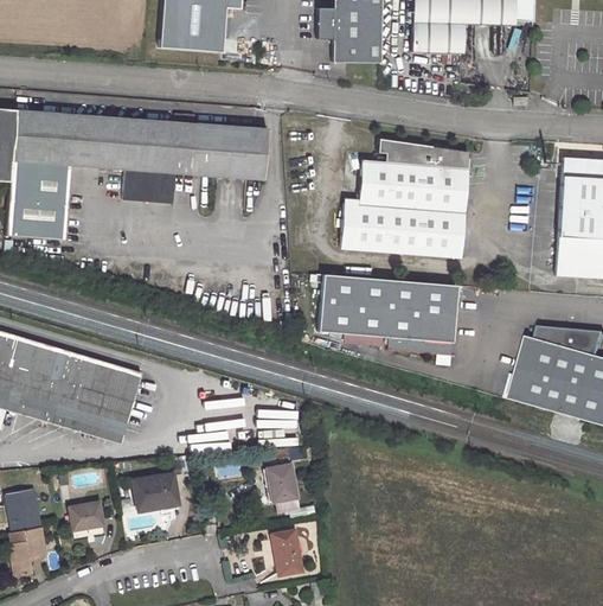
[(164,0),(160,46),(223,52),(226,7),(241,8),(241,0),(164,0)]
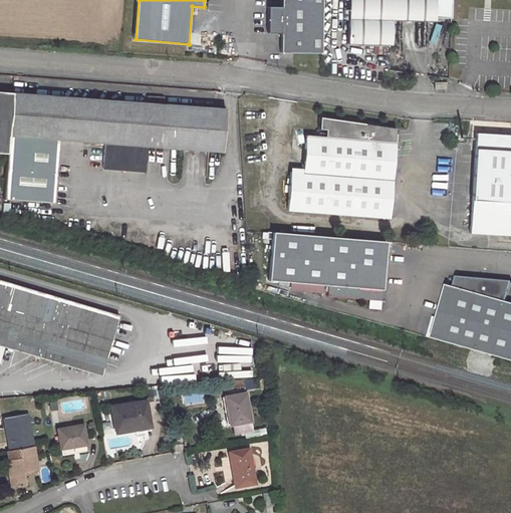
[(284,0),(285,6),(271,6),(271,32),(284,32),(284,51),(324,52),(325,0),(284,0)]
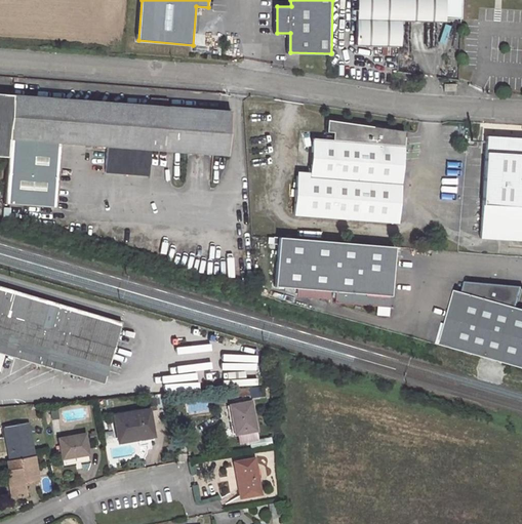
[(359,0),(358,44),(402,45),(403,19),(446,22),(446,0),(359,0)]
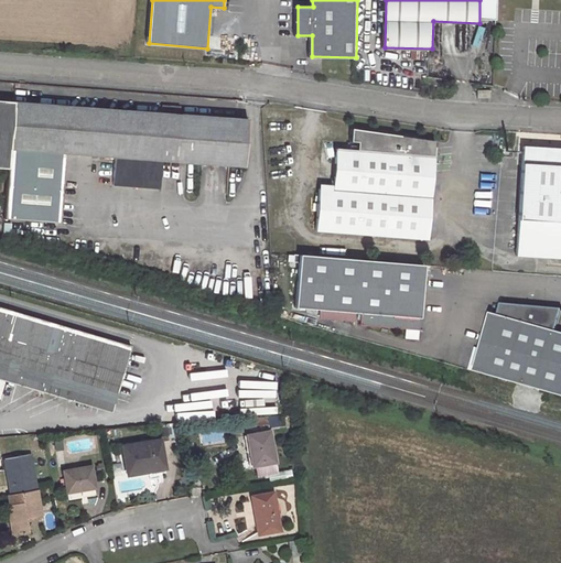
[(161,112),(0,99),(0,166),(10,168),(12,149),(118,157),(116,185),(162,187),(164,160),(247,166),(249,119),(181,114),(182,106),(164,105),(164,108),(162,108),(161,112)]
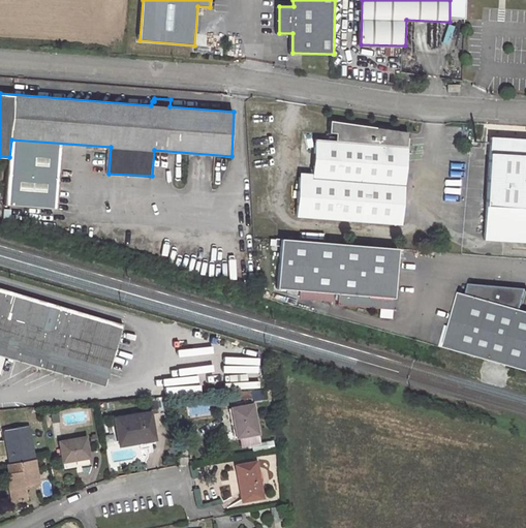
[(336,141),(409,147),(409,131),(330,119),(330,131),(336,131),(336,141)]
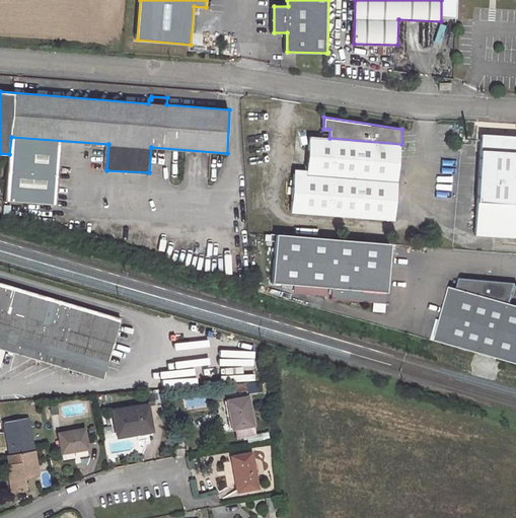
[(515,136),(485,135),(480,202),(515,204),(515,136)]
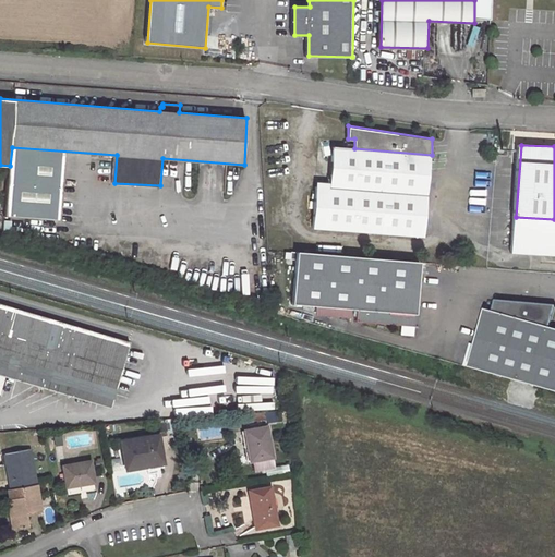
[(335,147),(332,186),(429,194),(432,155),(354,148),(335,147)]
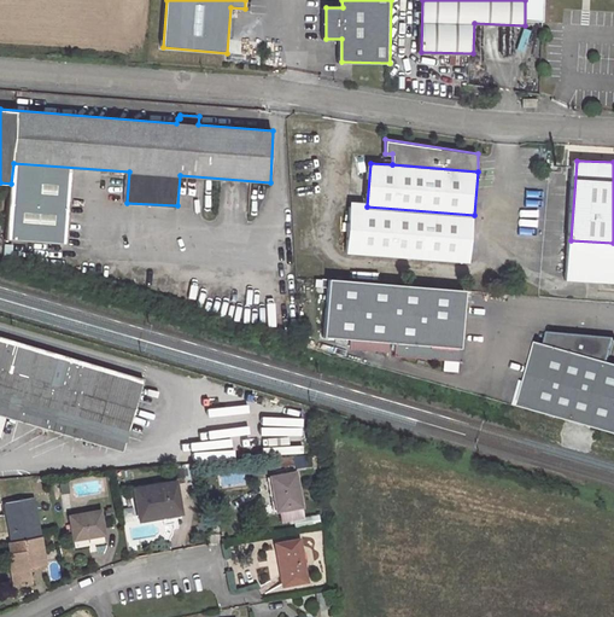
[(474,215),(367,207),(351,205),(348,252),(471,262),(474,215)]
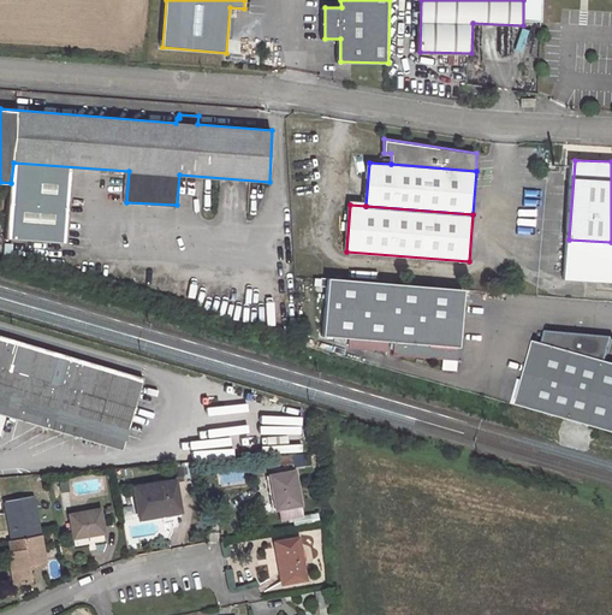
[(611,242),(569,240),(565,278),(611,282),(611,242)]
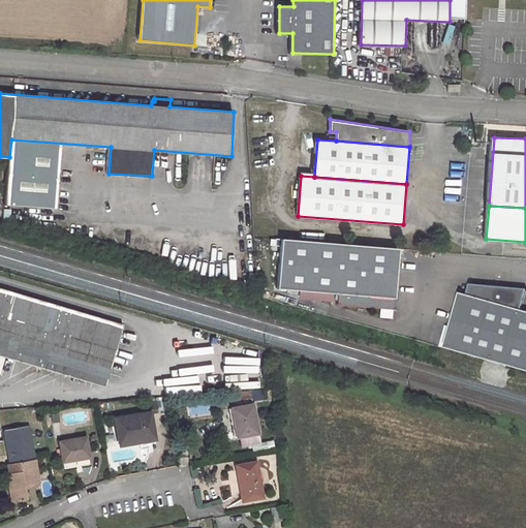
[(279,239),(278,245),(283,246),(280,288),(342,293),(341,305),(399,310),(400,298),(397,298),(401,249),(279,239)]
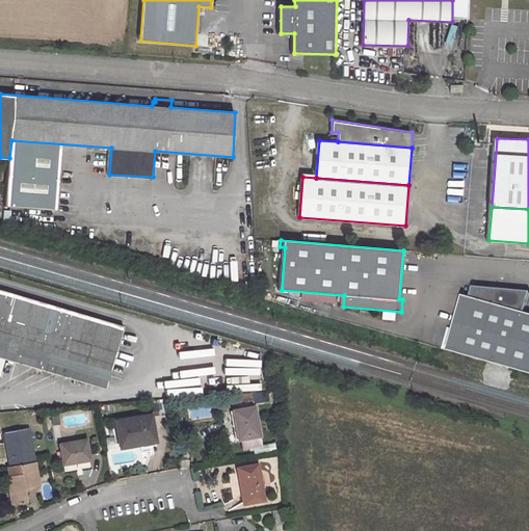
[(476,287),(473,297),(526,313),(528,304),(528,293),(476,287)]
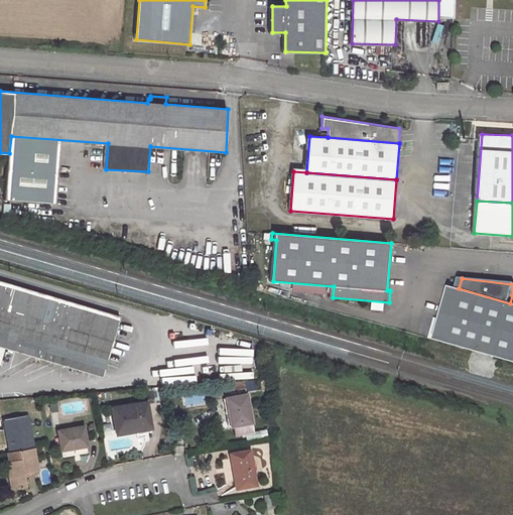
[(122,315),(0,279),(0,332),(108,364),(122,315)]
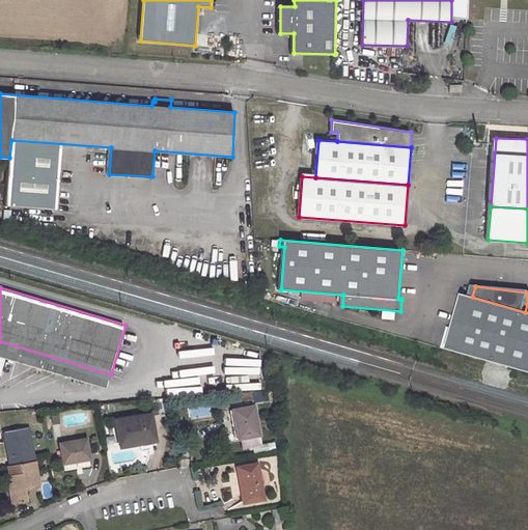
[(465,295),(449,349),(527,370),(527,312),(525,312),(472,297),(465,295)]
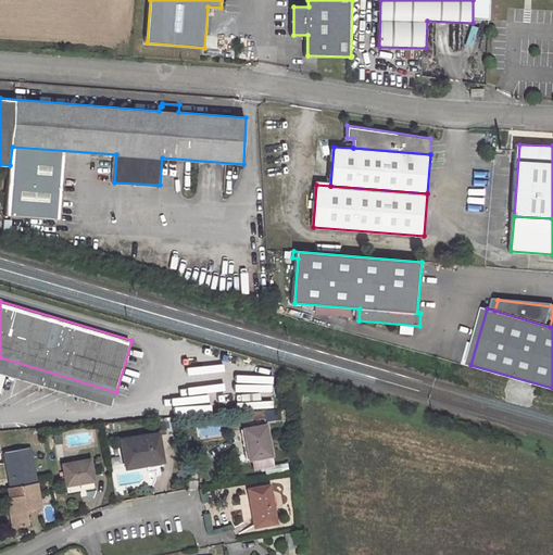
[(268,425),(247,428),(251,459),(275,455),(268,425)]
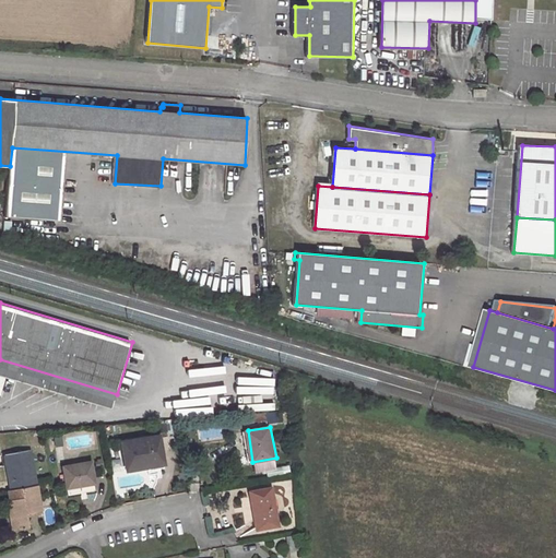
[(161,435),(125,441),(129,470),(150,465),(149,463),(165,460),(161,435)]
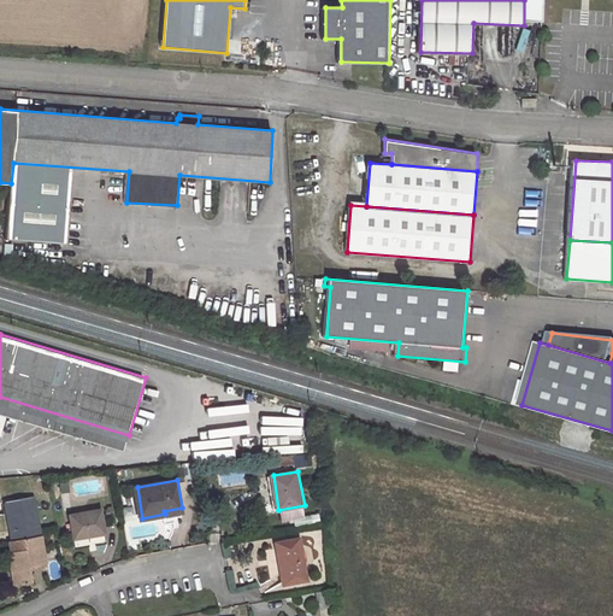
[(35,497),(9,502),(10,510),(15,510),(21,539),(25,538),(42,534),(35,497)]
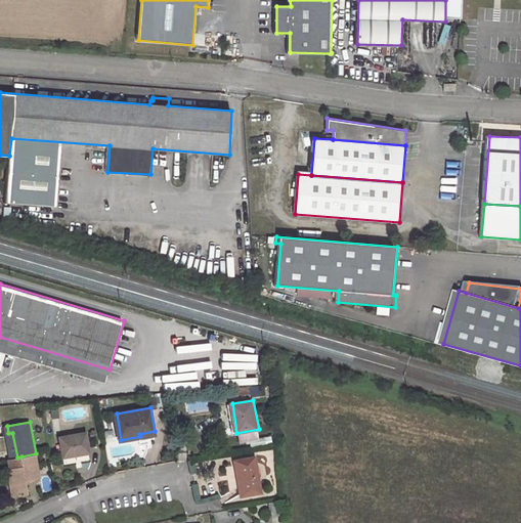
[(87,432),(60,436),(64,458),(91,452),(87,432)]
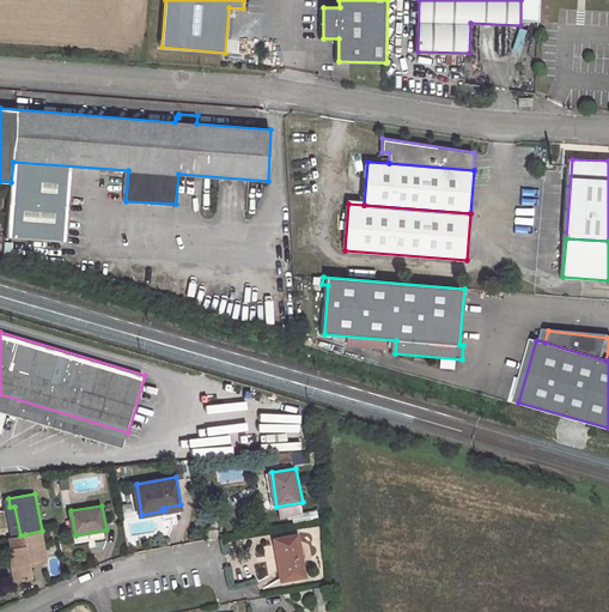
[(14,507),(10,507),(14,537),(20,535),(14,507)]
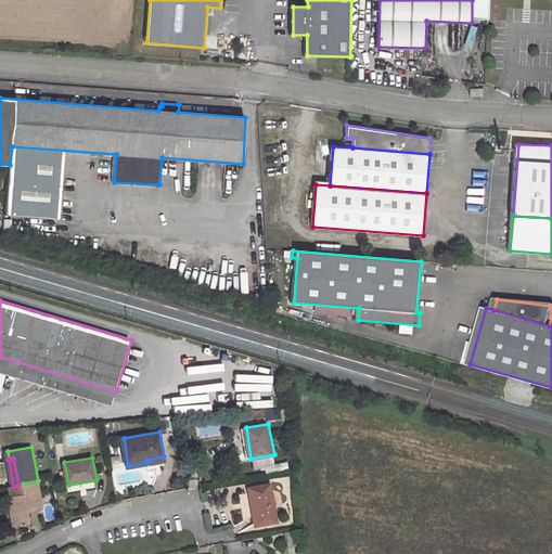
[(10,495),(15,527),(31,524),(28,509),(42,506),(38,480),(23,484),(25,493),(10,495)]
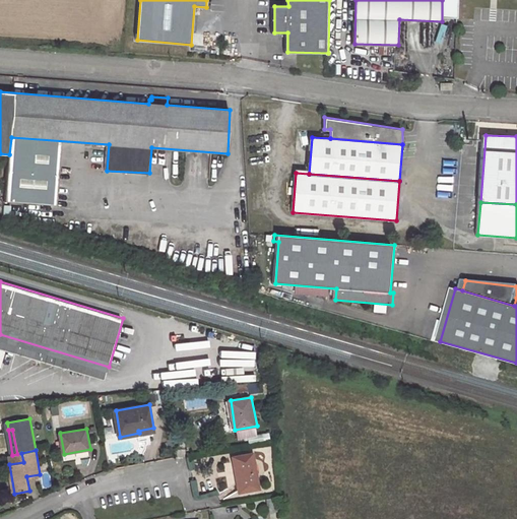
[(255,453),(235,457),(241,493),(261,489),(255,453)]
